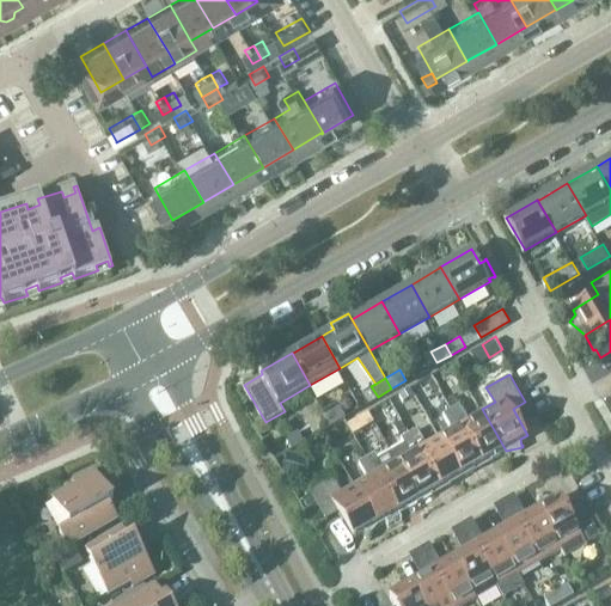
[(410,385),(401,391),(404,398),(415,392),(410,385)]
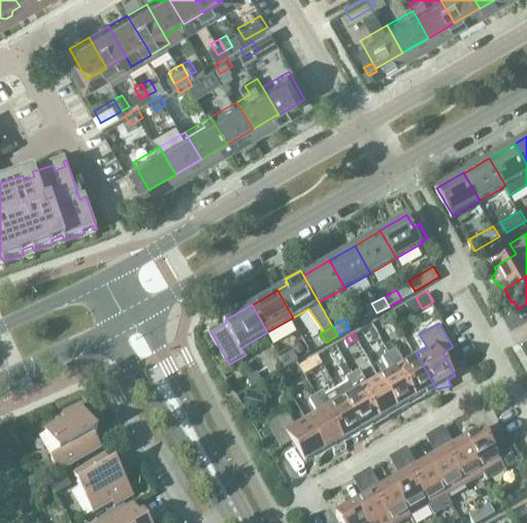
[(393,340),(387,344),(390,351),(397,347),(393,340)]
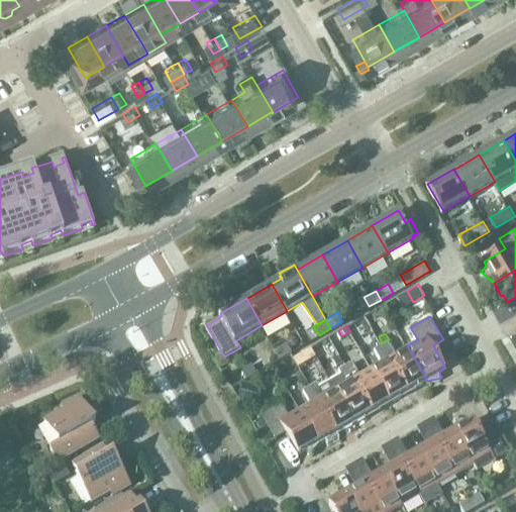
[(427,381),(407,345),(396,352),(389,339),(382,343),(408,389),(415,385),(416,387),(427,381)]
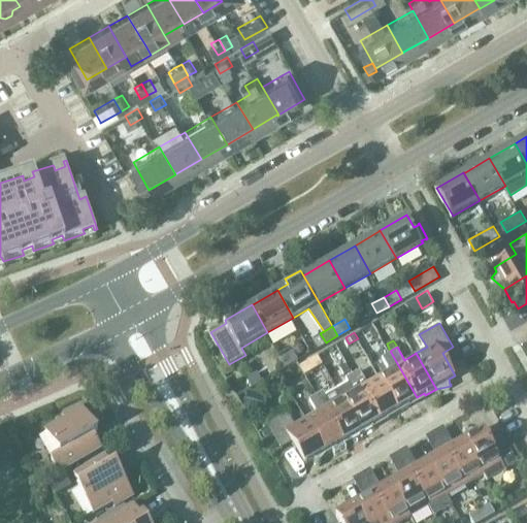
[(287,365),(298,359),(299,358),(294,349),(281,356),(287,365)]
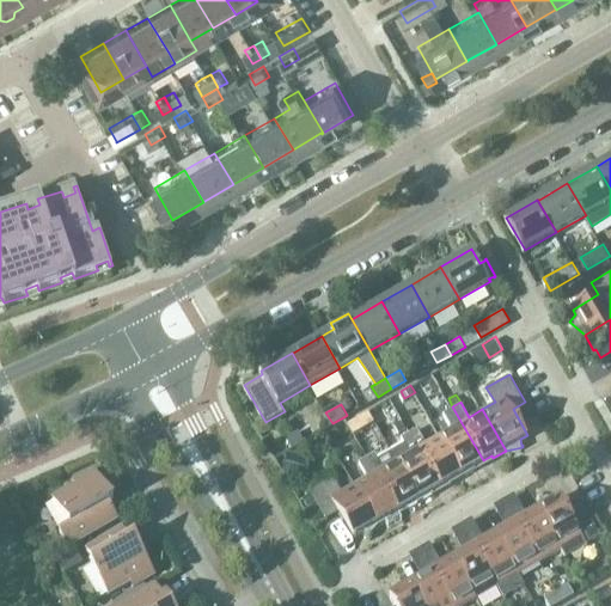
[(440,434),(464,475),(477,467),(476,465),(483,460),(452,406),(445,411),(453,426),(440,434)]
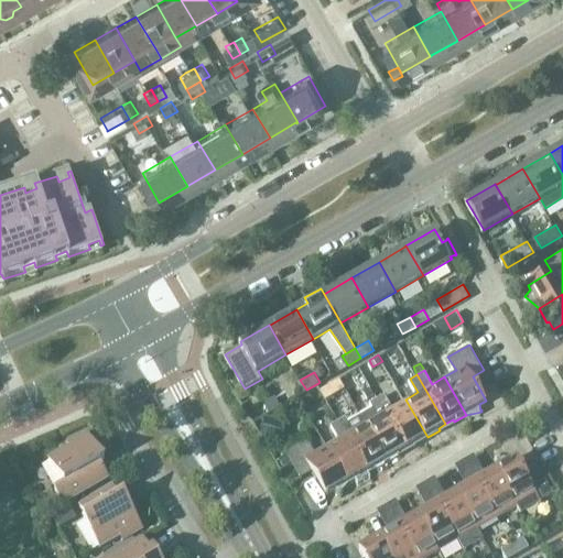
[(327,383),(321,387),(326,397),(333,393),(327,383)]
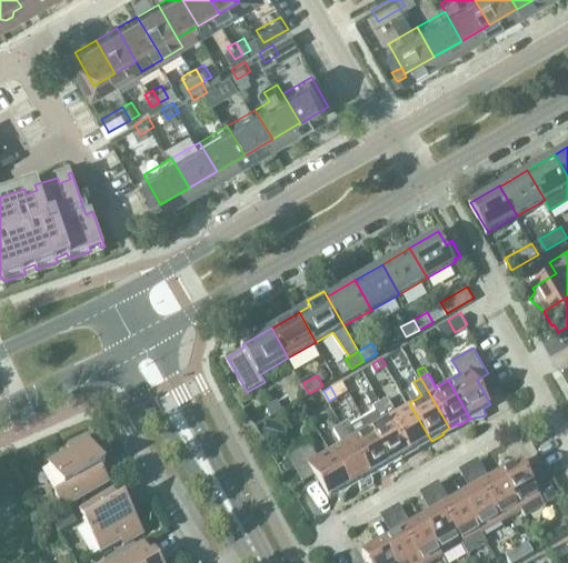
[(372,389),(367,392),(371,400),(377,396),(372,389)]
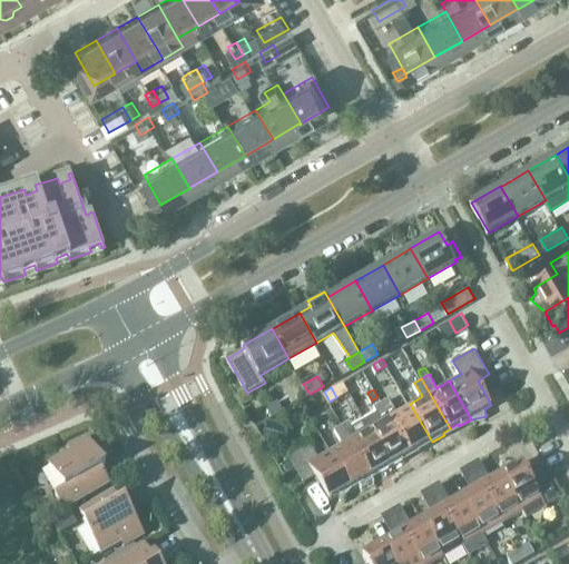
[(312,393),(302,399),(306,407),(316,402),(312,393)]
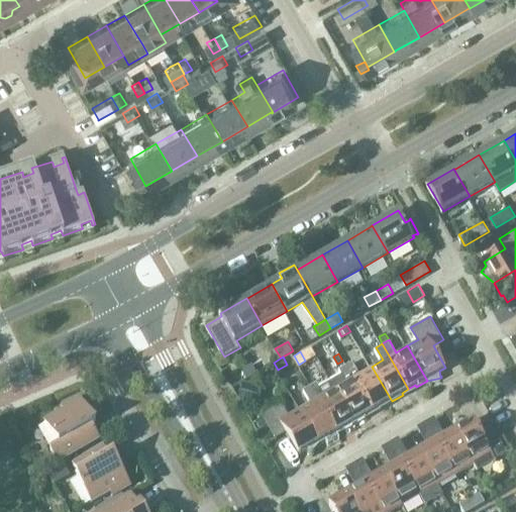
[(392,401),(372,367),(360,373),(353,360),(346,364),(373,409),(380,405),(381,407),(392,401)]
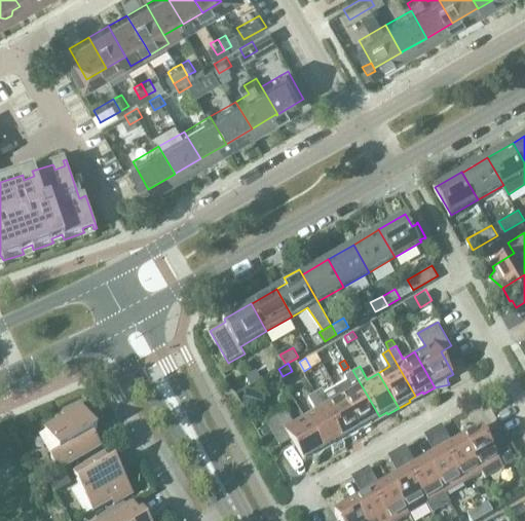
[(257,368),(247,374),(252,382),(262,376),(257,368)]
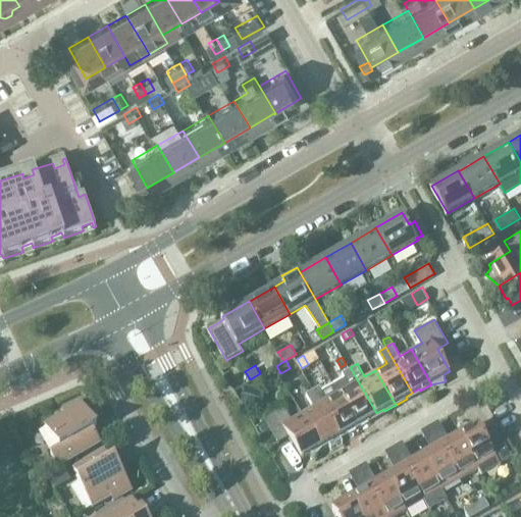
[(334,382),(359,425),(370,419),(369,417),(376,413),(350,367),(343,371),(346,375),(334,382)]
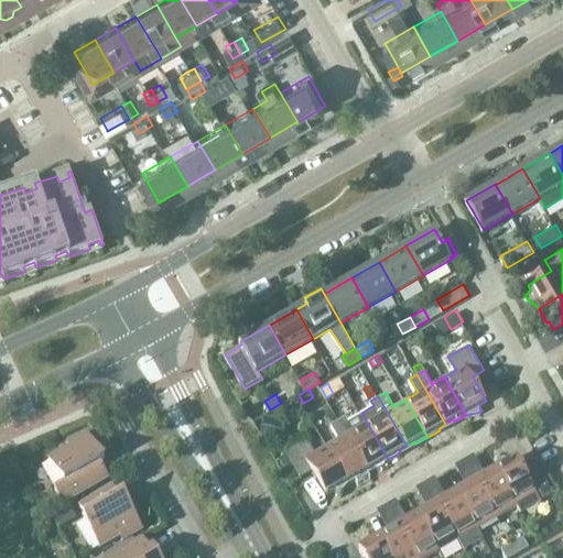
[(388,459),(361,413),(348,419),(346,415),(339,419),(368,469),(376,465),(377,467),(388,459)]
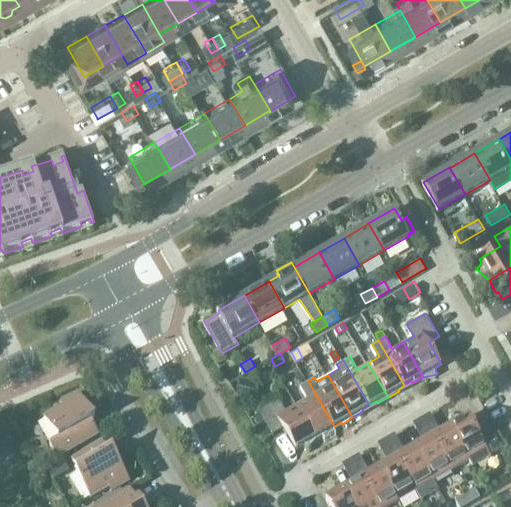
[(241,377),(237,391),(247,394),(251,379),(241,377)]
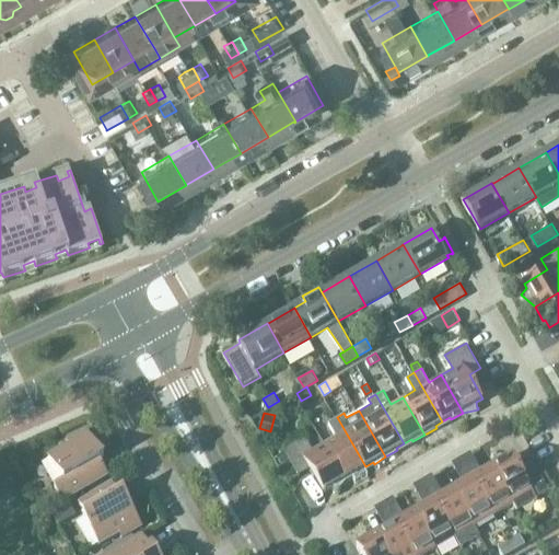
[(358,471),(365,466),(337,417),(329,421),(337,435),(325,442),(347,480),(359,473),(358,471)]
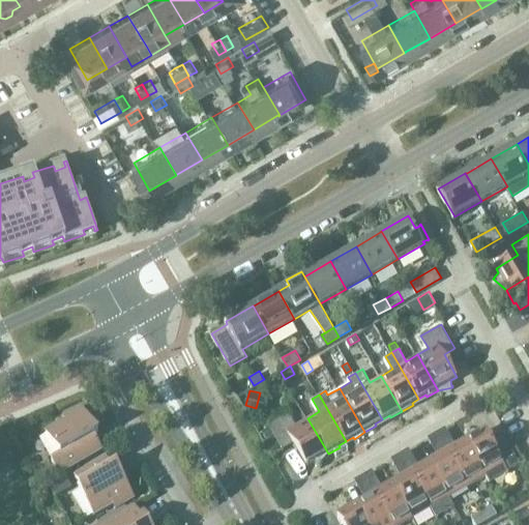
[(60,472),(103,447),(92,431),(96,429),(82,405),(64,415),(66,419),(48,430),(61,455),(53,460),(60,472)]
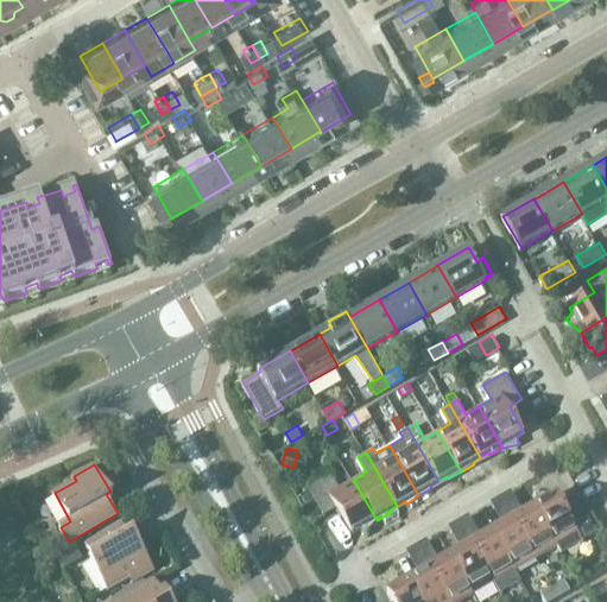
[(366,532),(377,520),(353,480),(341,487),(332,471),(309,485),(326,513),(337,506),(353,531),(360,526),(365,531),(366,532)]
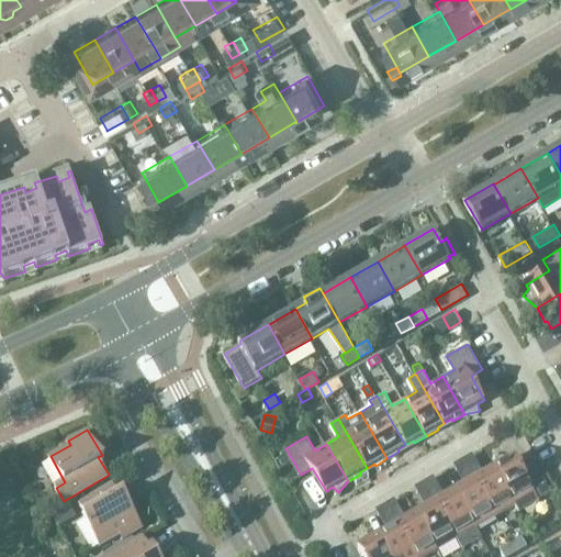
[(495,467),(516,502),(522,512),(541,501),(539,498),(552,490),(534,458),(522,466),(515,455),(508,459),(504,456),(504,455),(503,454),(493,466),(494,467),(495,467)]
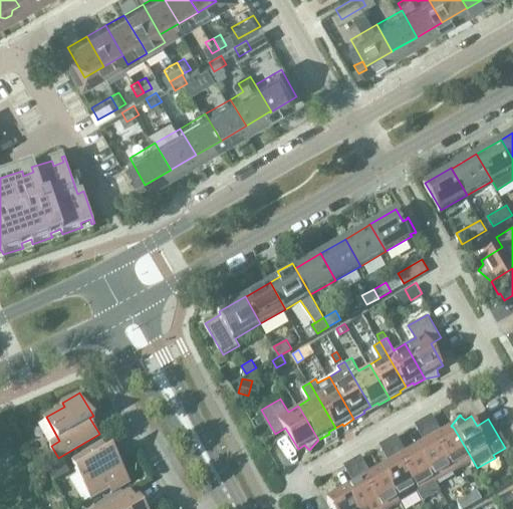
[(435,437),(454,470),(472,459),(453,427),(452,427),(435,437)]
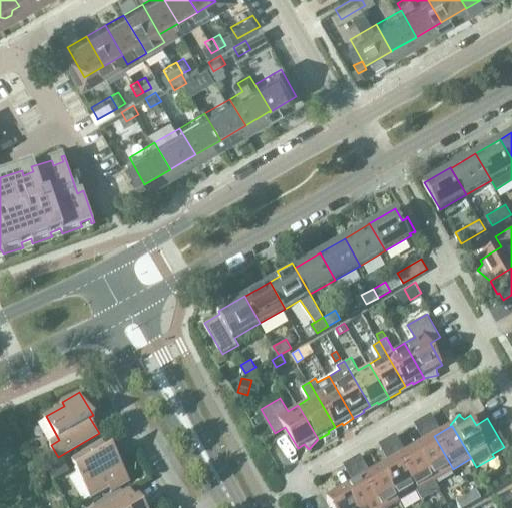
[(453,469),(434,436),(417,446),(435,479),(453,469)]
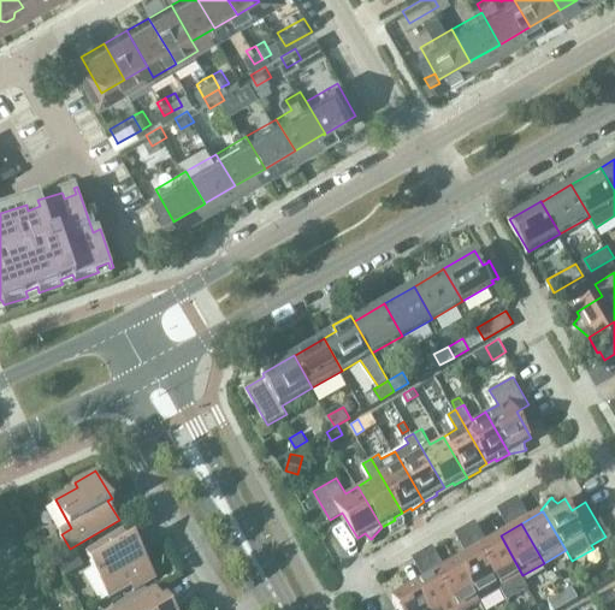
[(136,550),(132,543),(124,529),(89,551),(96,563),(93,566),(110,596),(132,582),(135,587),(157,575),(141,548),(136,550)]
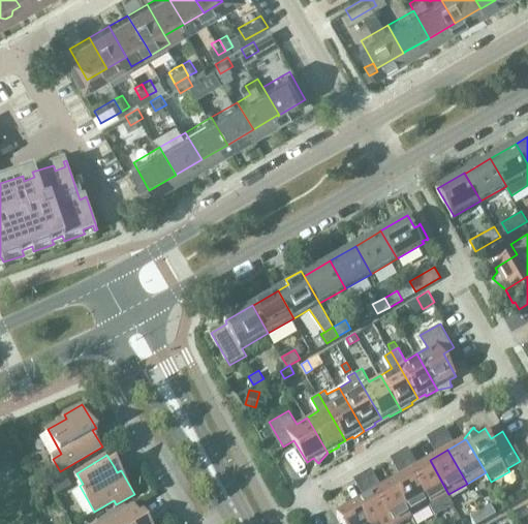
[(448,494),(430,460),(411,471),(431,504),(436,514),(454,502),(448,494)]
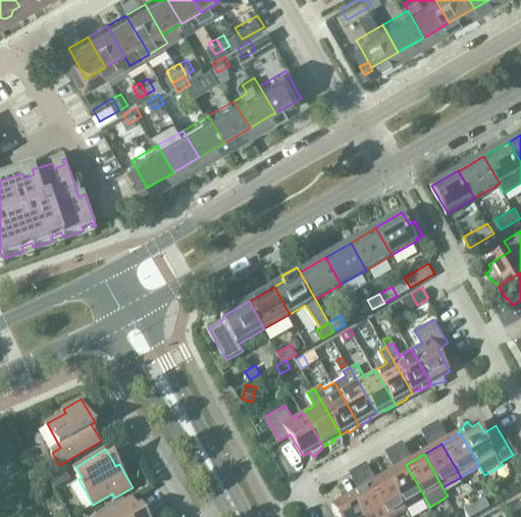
[(425,498),(406,465),(387,475),(407,508),(425,498)]
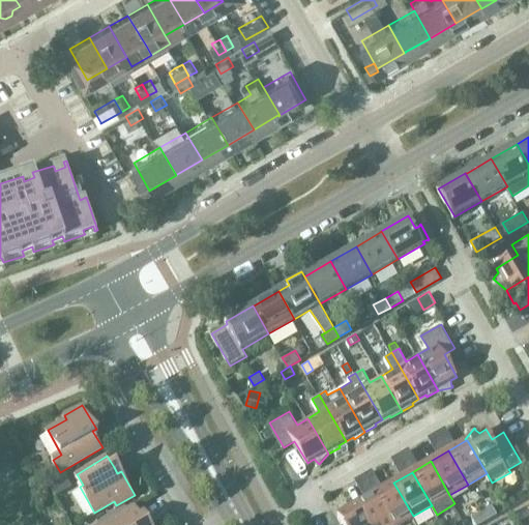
[(376,493),(393,524),(397,524),(413,516),(393,483),(376,493)]
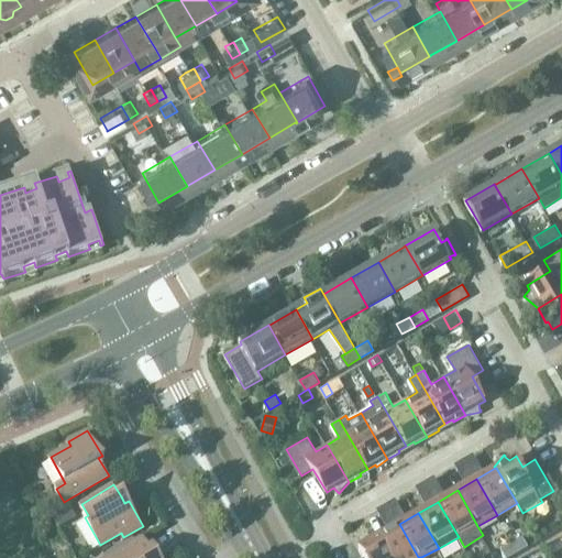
[(418,557),(399,524),(381,535),(379,535),(392,557),(418,557)]
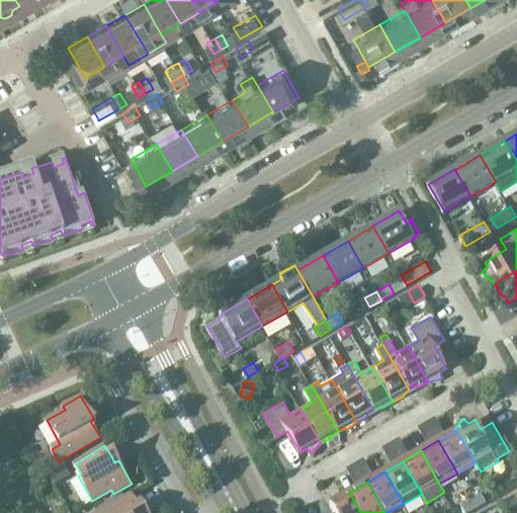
[(360,512),(349,492),(350,492),(349,490),(335,493),(335,494),(336,494),(337,499),(331,503),(336,512),(334,512),(360,512)]
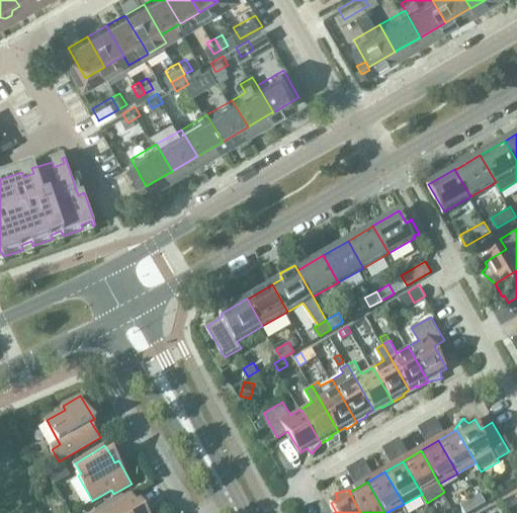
[(471,498),(477,507),(487,501),(482,492),(471,498)]
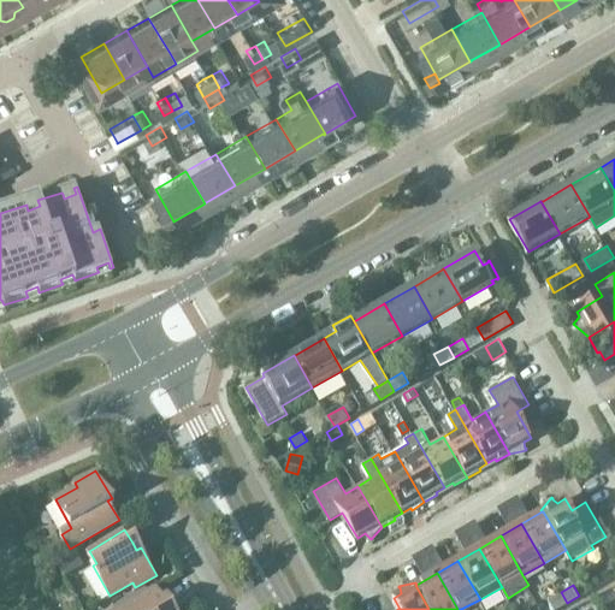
[(117,609),(176,609),(173,604),(169,606),(158,587),(117,609)]
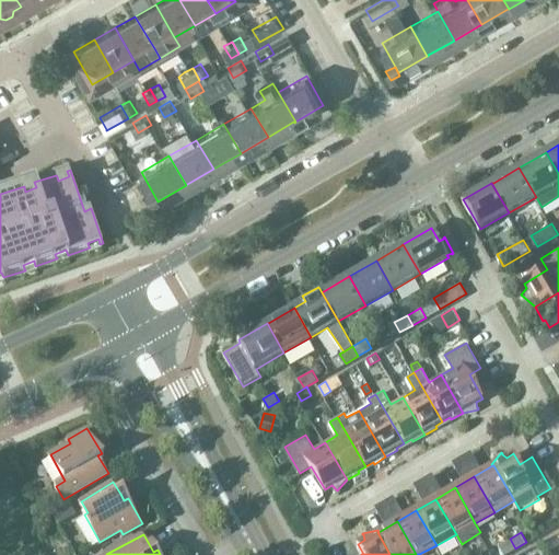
[(515,548),(510,539),(499,545),(504,554),(515,548)]
